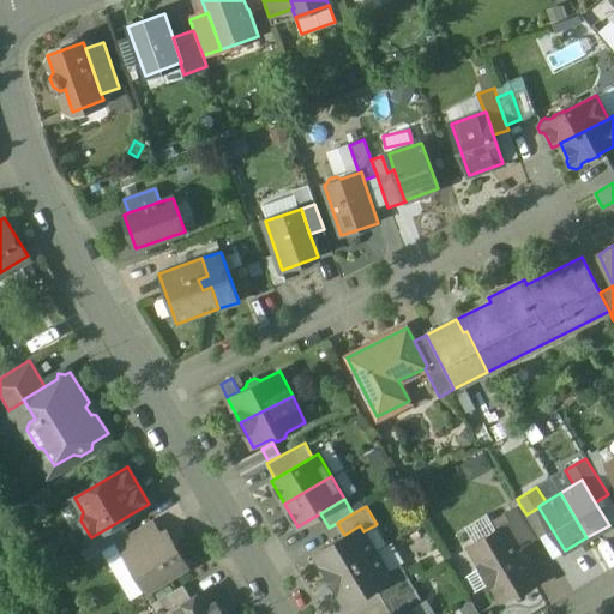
[(521,506),(493,524),(497,530),(497,531),(504,527),(516,548),(539,535),(527,515),(521,506)]
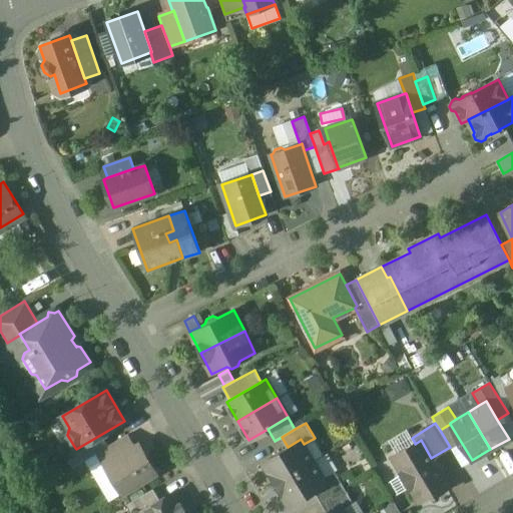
[(100,435),(76,449),(75,448),(66,454),(73,466),(96,453),(107,446),(100,435)]
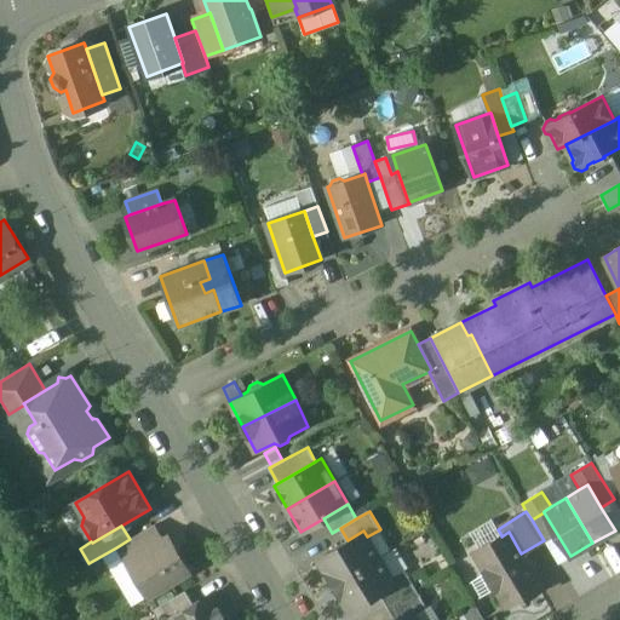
[(130,539),(116,547),(126,564),(128,562),(127,561),(161,541),(153,526),(130,539)]
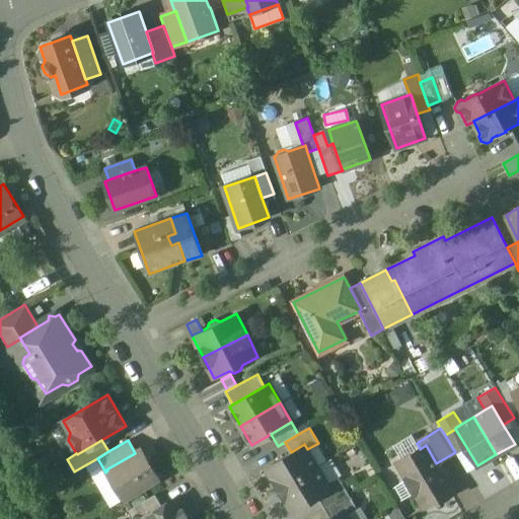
[(291,452),(265,467),(279,490),(317,466),(307,449),(304,444),(291,452)]
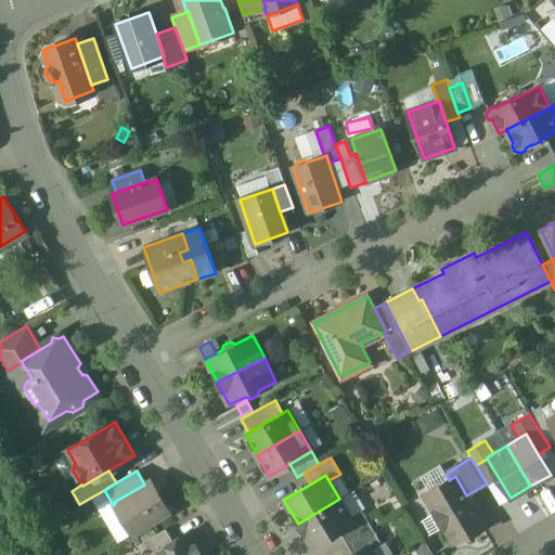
[(455,476),(449,480),(449,479),(428,492),(439,511),(435,513),(443,527),(448,524),(457,541),(470,532),(472,534),(483,528),(473,510),(474,508),(466,495),(455,476)]
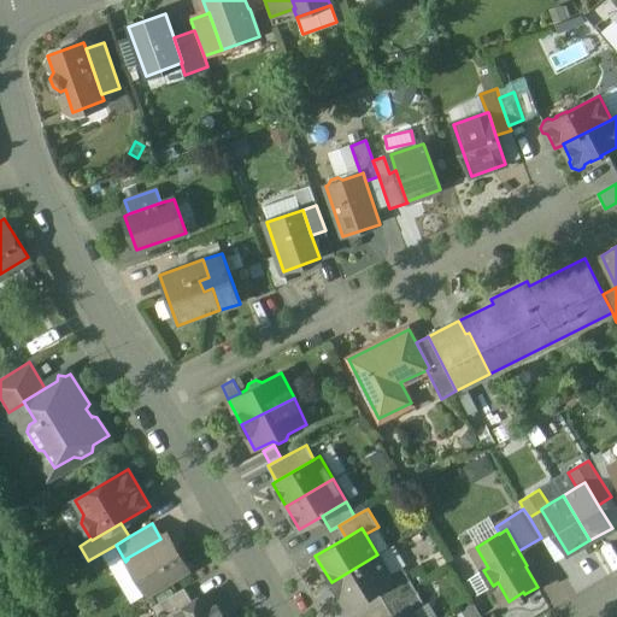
[(186,569),(166,535),(160,539),(127,558),(128,559),(147,592),(186,569)]
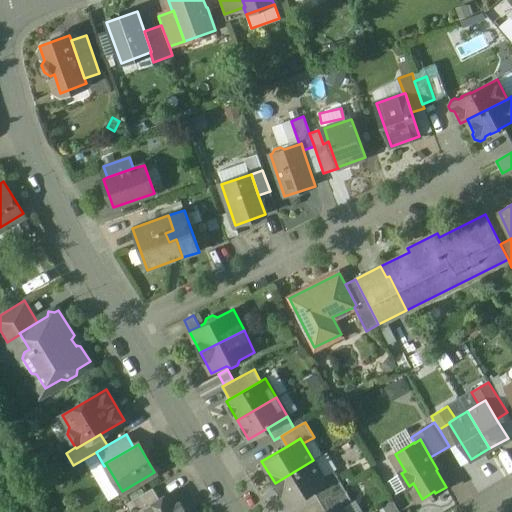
[(313,460),(275,483),(288,505),(313,490),(326,482),(323,476),(313,460)]
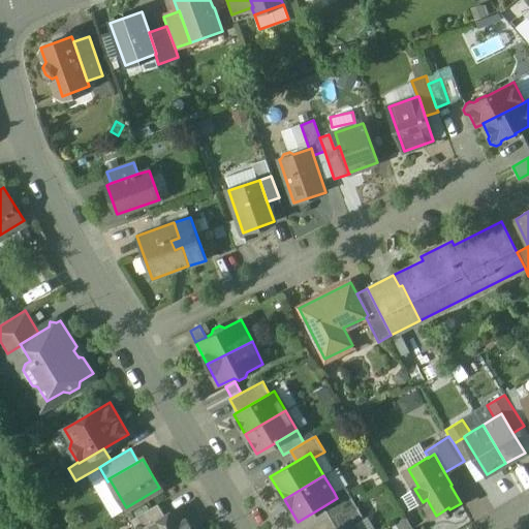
[(345,485),(334,492),(337,498),(323,506),(330,517),(355,502),(345,485)]
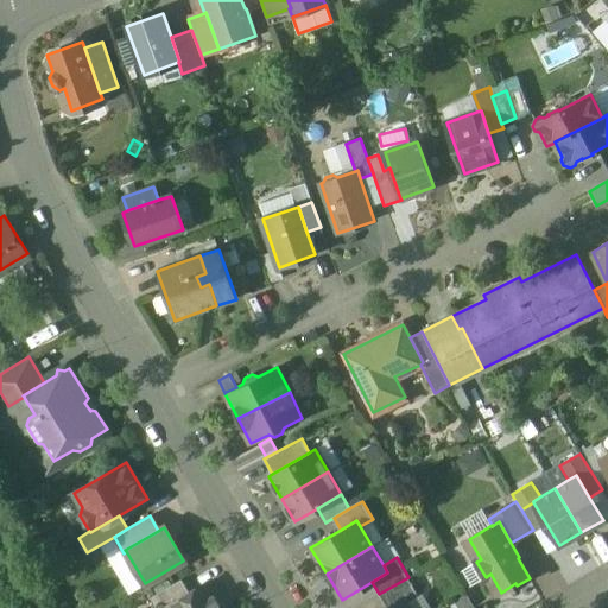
[(409,577),(379,594),(387,606),(403,597),(406,603),(419,596),(409,577)]
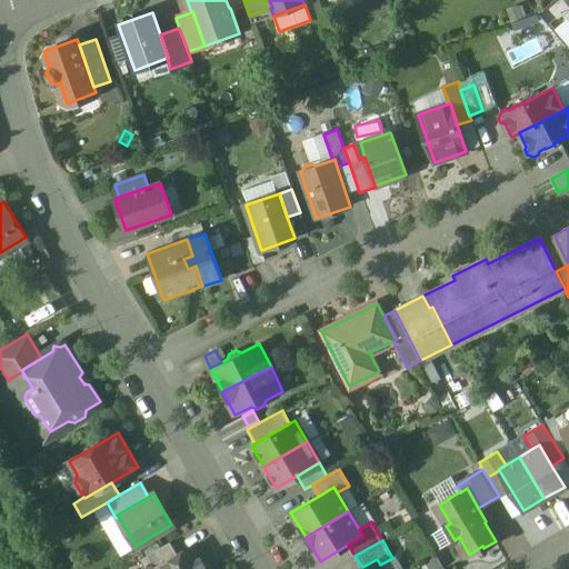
[(168,542),(139,560),(145,568),(156,568),(177,557),(168,542)]
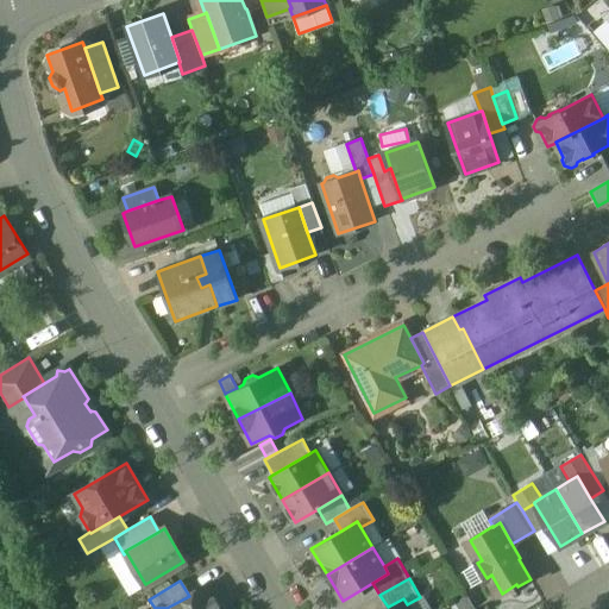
[(224,608),(209,584),(189,596),(167,608),(224,608)]
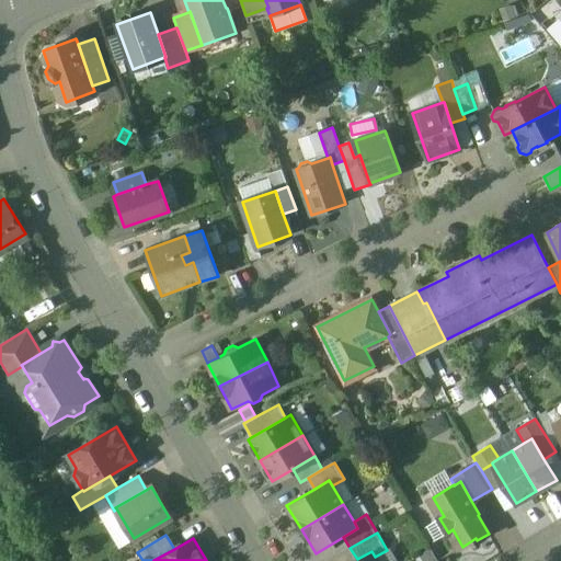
[(357,559),(353,560),(377,560),(375,557),(371,551),(357,559)]
